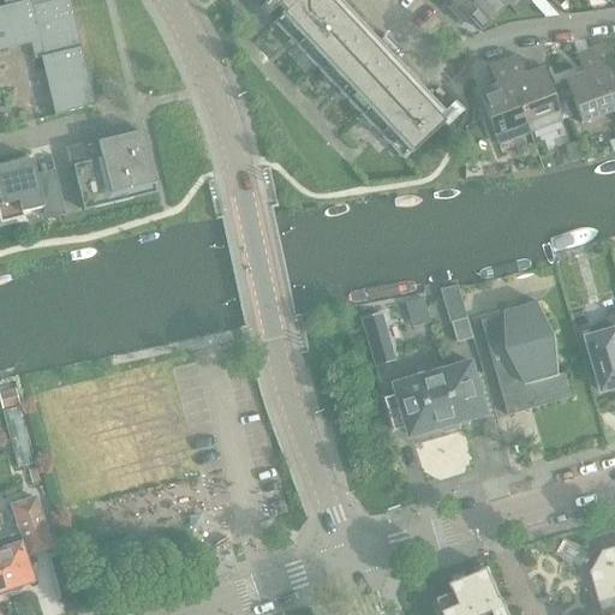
[(0,0),(6,6),(0,7),(0,49),(40,41),(43,57),(41,58),(54,114),(95,105),(69,0),(0,0)]
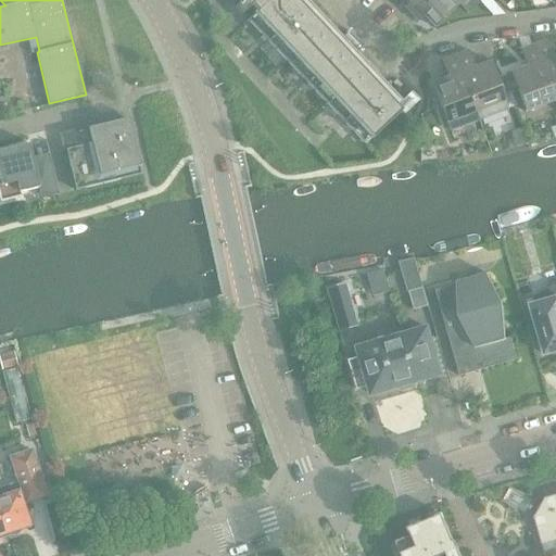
[(241,0),(235,7),(242,14),(251,5),(256,11),(247,20),(365,144),(401,111),(403,113),(417,100),(411,92),(396,105),(295,0),(241,0)]
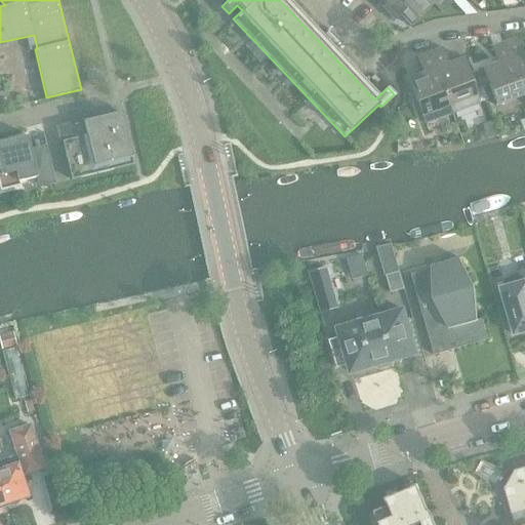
[(384,0),(387,3),(381,8),(388,14),(402,0),(384,0)]
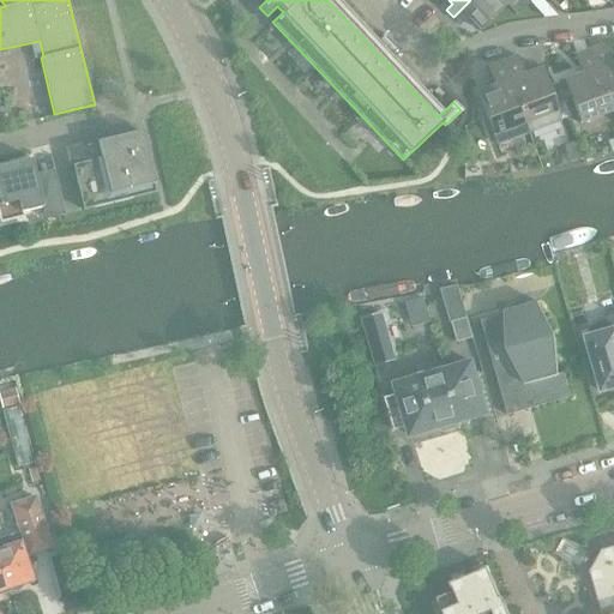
[(470,0),(453,17),(464,29),(470,23),(480,32),(507,7),(516,17),(531,1),(530,0),(470,0)]
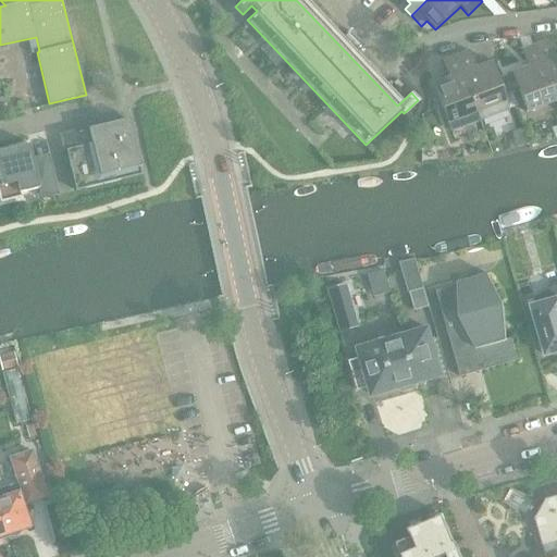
[(489,0),(483,0),(482,1),(496,16),(504,15),(494,4),(489,0)]
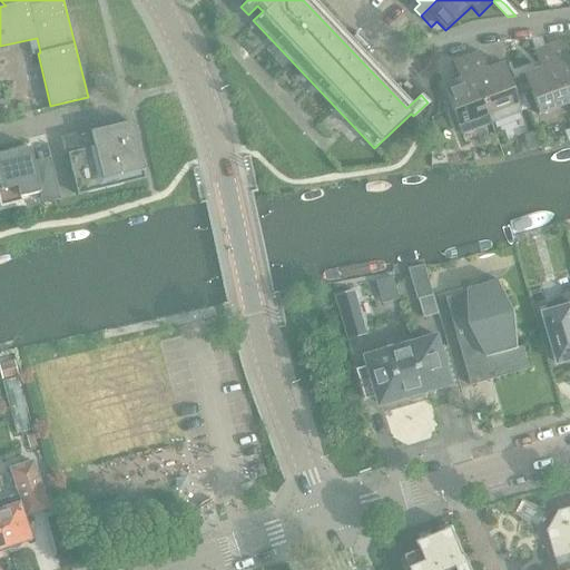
[(560,42),(547,47),(568,104),(569,102),(569,58),(567,59),(560,42)]
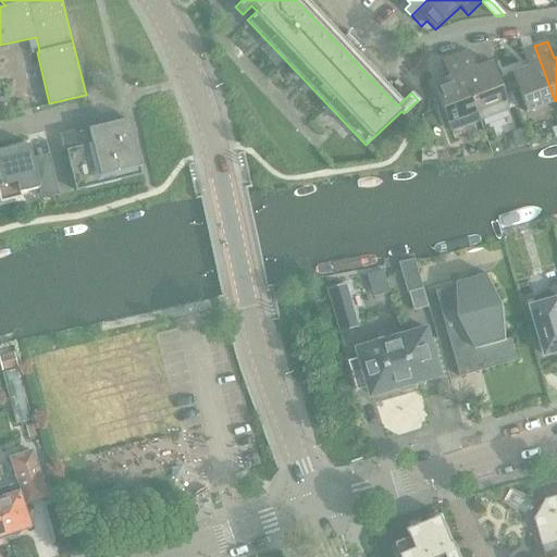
[(511,77),(506,79),(510,89),(516,87),(524,112),(555,101),(534,46),(520,51),(527,67),(510,74),(511,77)]
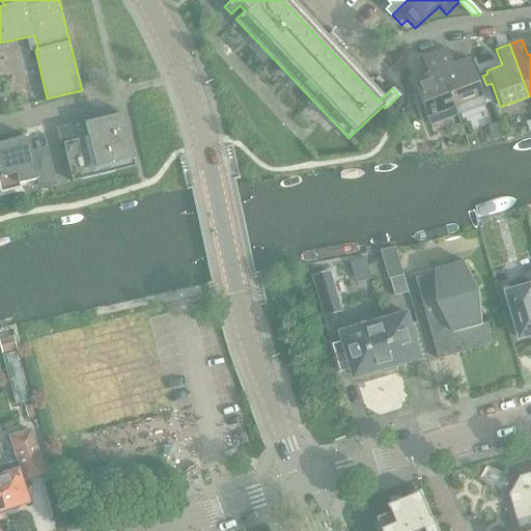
[(447,50),(435,54),(454,107),(457,115),(484,105),(481,96),(478,88),(486,85),(482,76),(475,78),(468,61),(453,66),(447,50)]
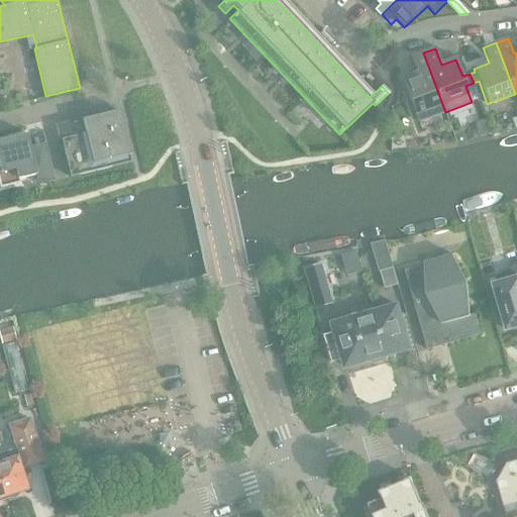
[(416,74),(401,79),(414,114),(418,125),(442,116),(438,105),(442,104),(423,53),(410,58),(416,74)]
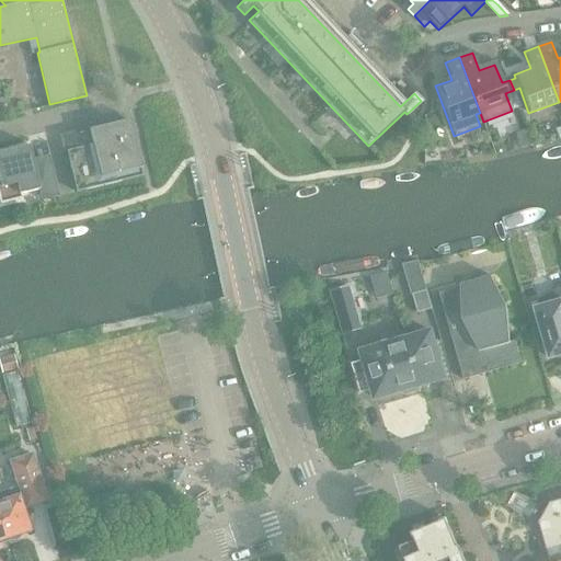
[(72,149),(66,150),(76,192),(110,183),(144,175),(129,121),(96,128),(69,135),(72,149)]
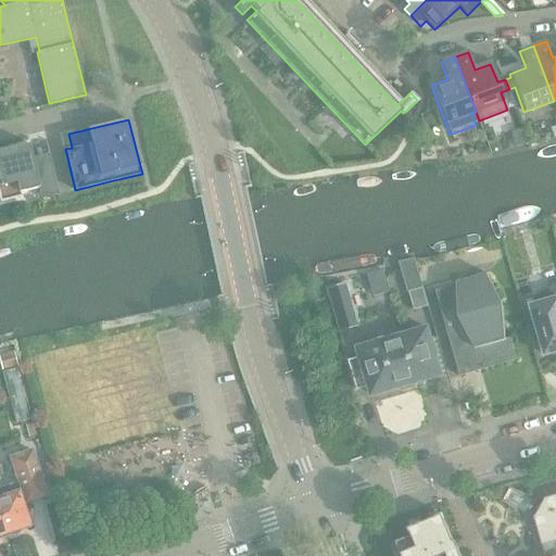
[(34,163),(29,143),(0,150),(0,179),(1,185),(0,184),(0,201),(22,197),(21,192),(38,187),(41,199),(59,194),(50,159),(34,163)]
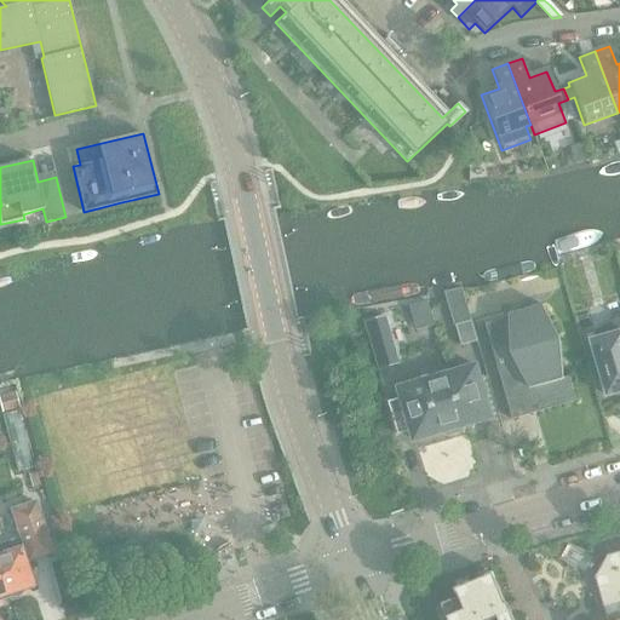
[(409,306),(417,331),(435,326),(429,303),(409,306)]
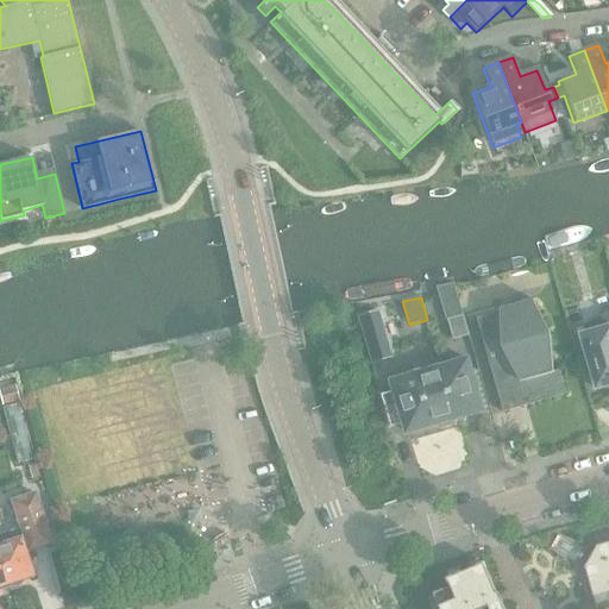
[(522,407),(566,395),(559,371),(554,372),(552,337),(534,301),(501,311),(501,314),(477,321),(504,412),(522,407)]
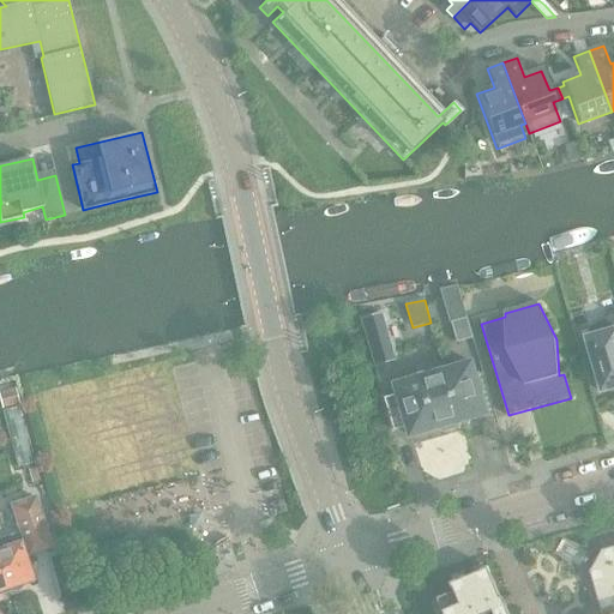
[(381,314),(361,320),(374,367),(396,361),(381,314)]
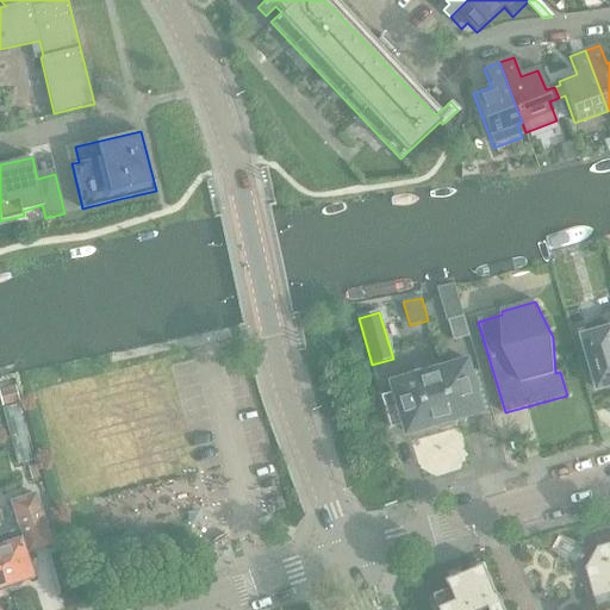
[(609,313),(586,327),(589,334),(583,335),(589,354),(585,354),(591,375),(595,374),(599,391),(609,387),(609,313)]
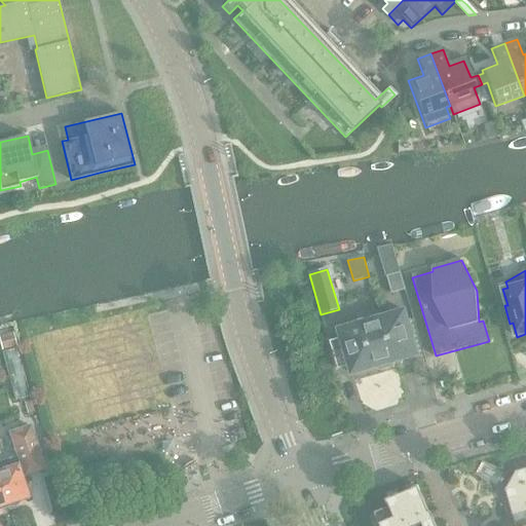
[(400,272),(387,276),(387,277),(392,294),(399,292),(405,290),(401,273),(400,272)]
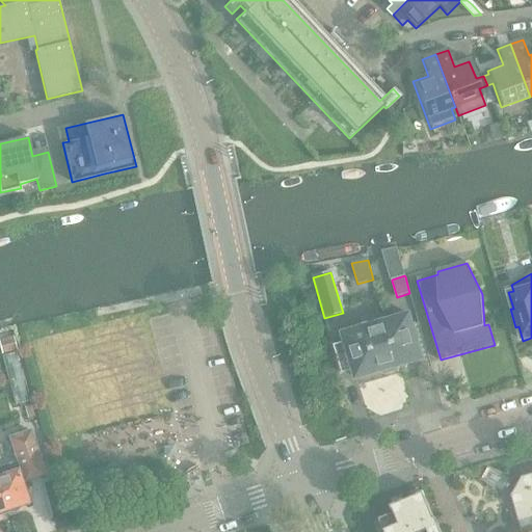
[(389,320),(387,320),(400,367),(402,366),(401,366),(422,360),(409,315),(389,321),(389,320)]
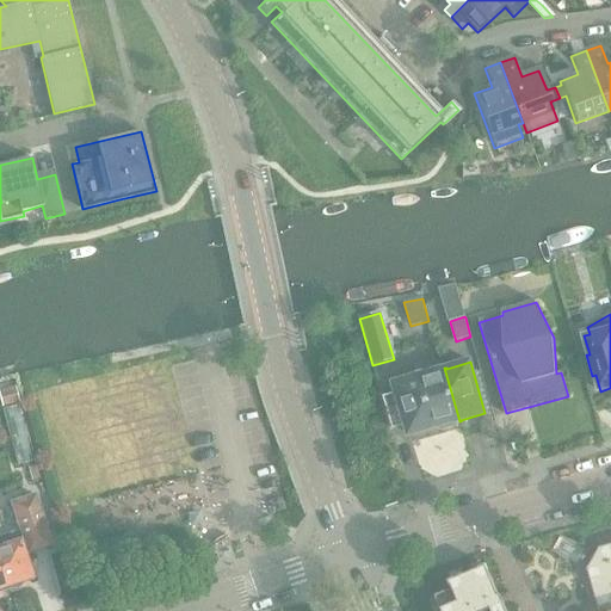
[(423,375),(420,375),(436,429),(438,427),(443,426),(444,426),(446,429),(456,426),(457,423),(460,421),(444,368),(442,369),(438,365),(424,370),(423,375)]
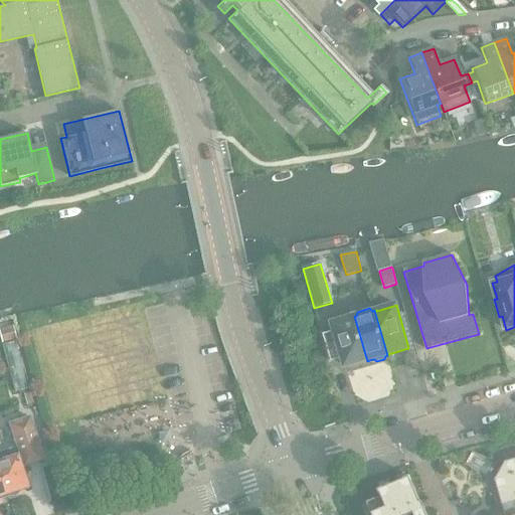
[(352,318),(332,323),(334,331),(342,359),(345,366),(365,361),(367,361),(354,316),(352,317),(352,318)]
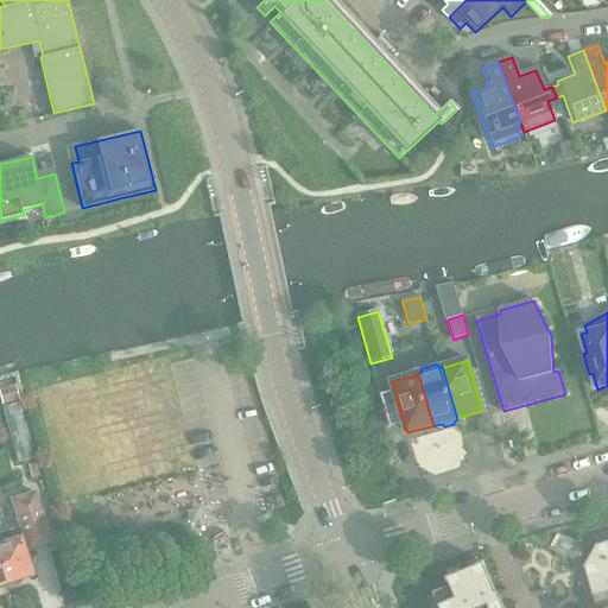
[(16,385),(0,387),(0,400),(1,407),(17,404),(19,403),(16,385)]
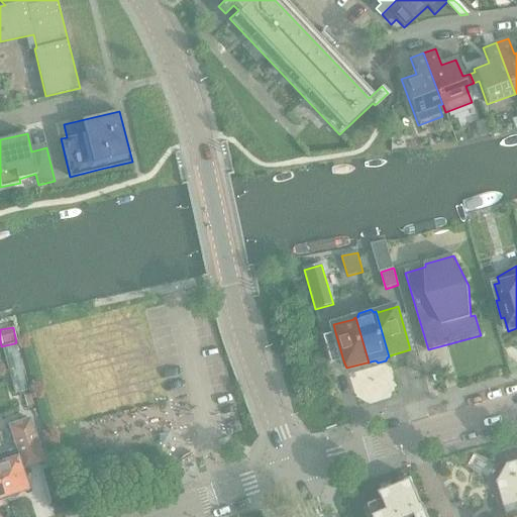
[(335,332),(324,335),(332,364),(343,360),(335,332)]
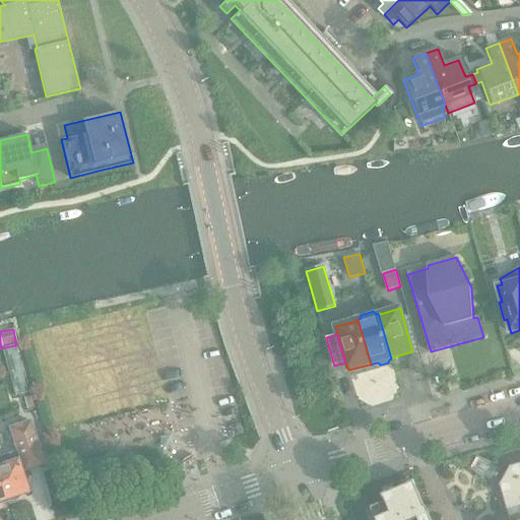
[(14,345),(1,348),(14,397),(27,394),(14,345)]
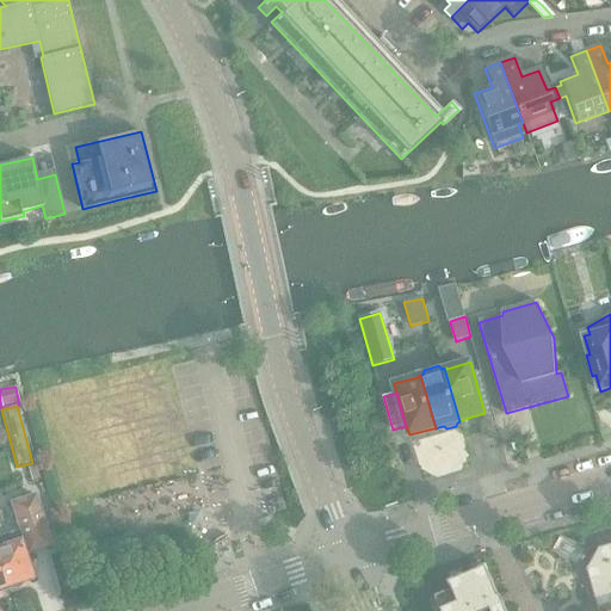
[(36,467),(28,468),(31,481),(38,479),(36,467)]
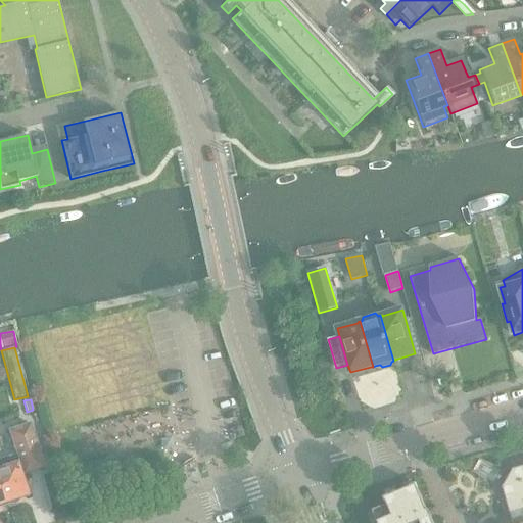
[(0,459),(0,483),(7,505),(17,501),(16,498),(28,494),(19,471),(22,470),(24,472),(44,466),(31,423),(9,430),(17,454),(0,459)]
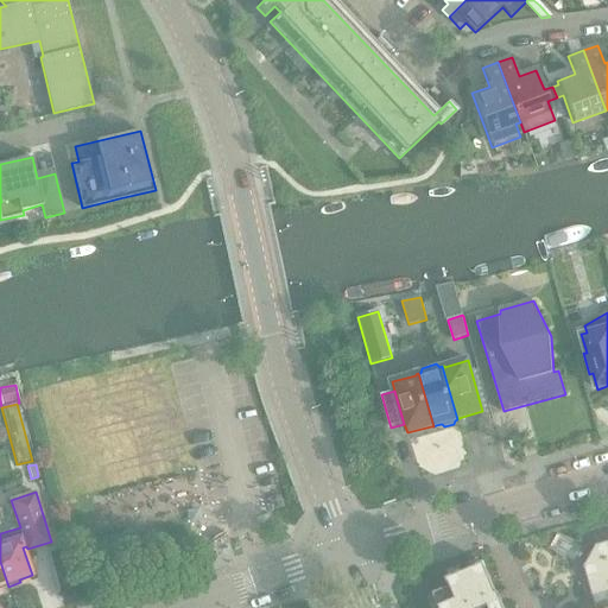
[(575,561),(581,549),(557,534),(550,548),(575,561)]
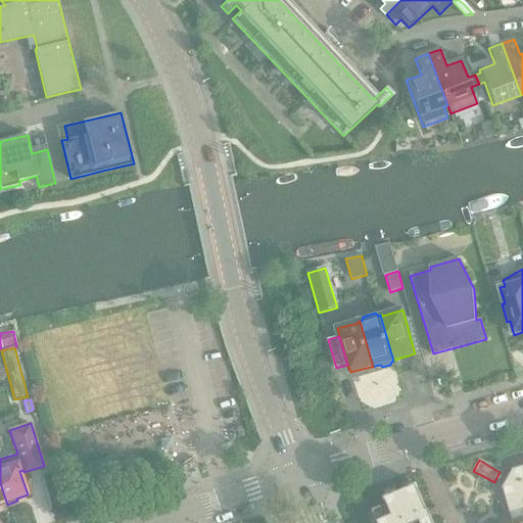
[(389,504),(374,510),(379,522),(522,522),(522,465),(516,468),(506,487),(505,488),(514,522),(420,522),(422,522),(435,522),(430,509),(428,510),(418,484),(386,497),(389,504)]
